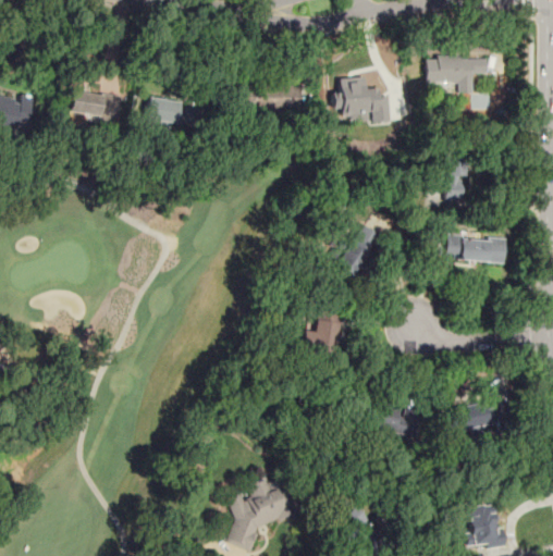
[(427,83),(459,83),(459,93),(474,93),(474,75),(493,75),(493,60),(427,60),(427,83)]
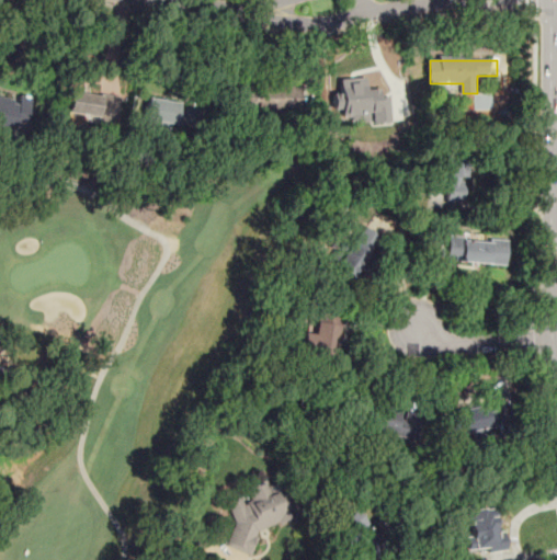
[(246,107),(305,109),(306,86),(263,84),(263,78),(247,78),(246,107)]
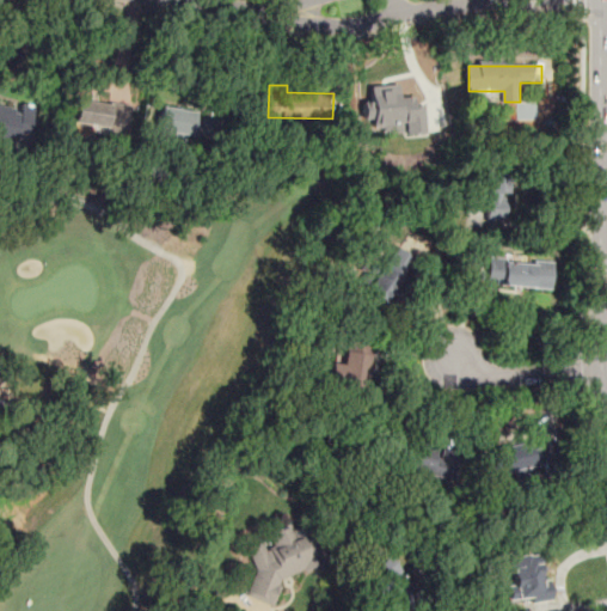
[(430,134),(428,104),(418,105),(417,98),(402,99),(400,85),(372,87),(374,104),(366,105),(367,126),(376,124),(376,138),(430,134)]
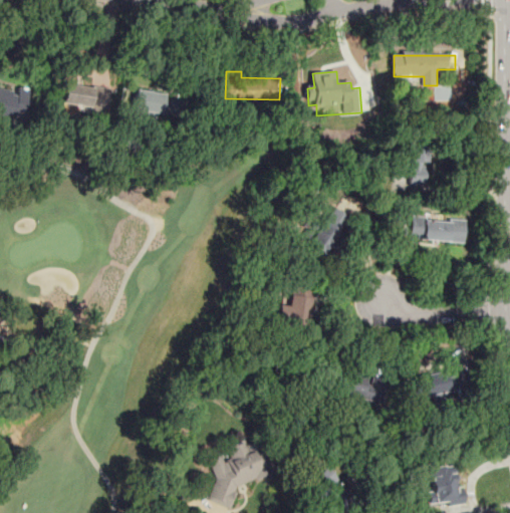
[(64,103),(108,110),(111,89),(67,83),(64,103)]
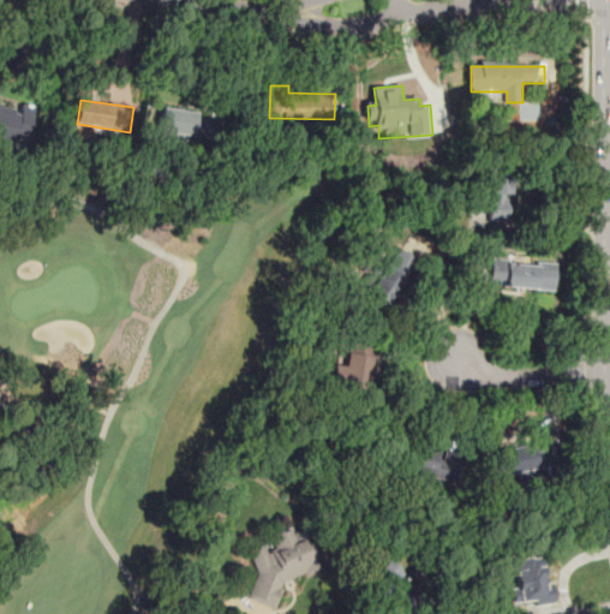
[(0,135),(41,137),(41,107),(18,106),(17,109),(0,109),(0,131),(0,135)]
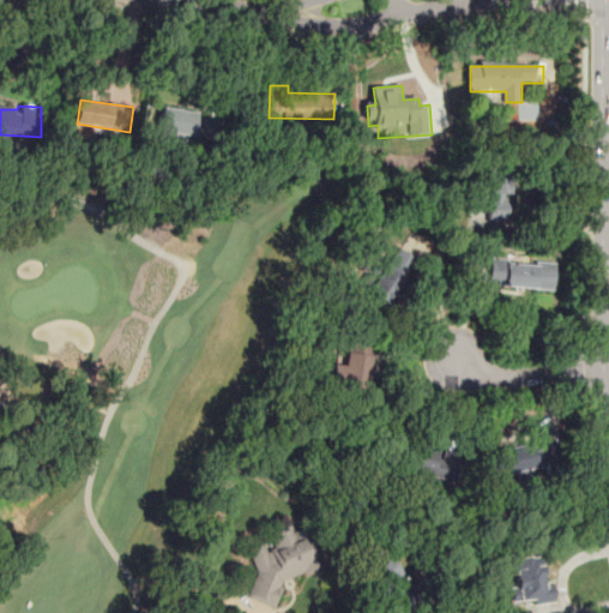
[(219,137),(221,122),(199,121),(199,110),(163,109),(162,134),(219,137)]
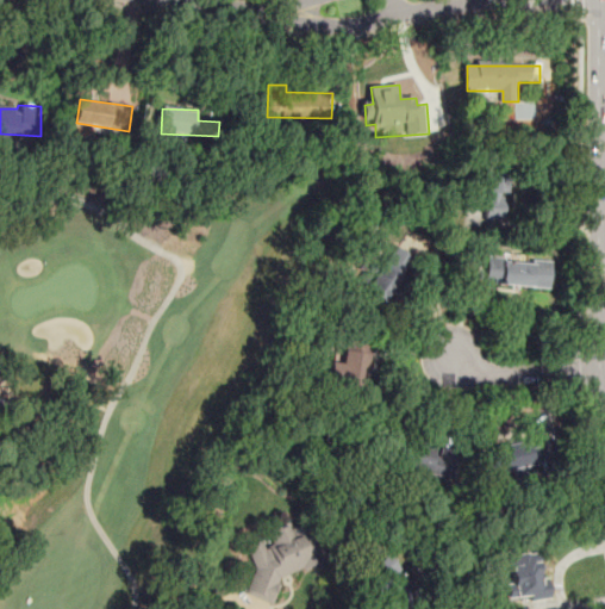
[(509,223),(507,162),(485,162),(487,224),(509,223)]
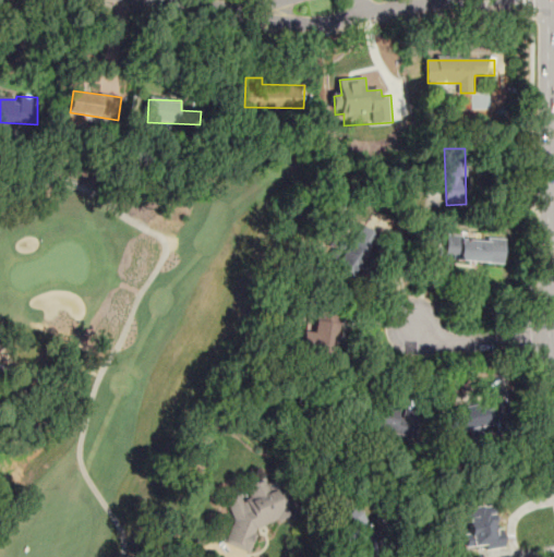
[(338,269),(358,278),(376,234),(357,226),(338,269)]
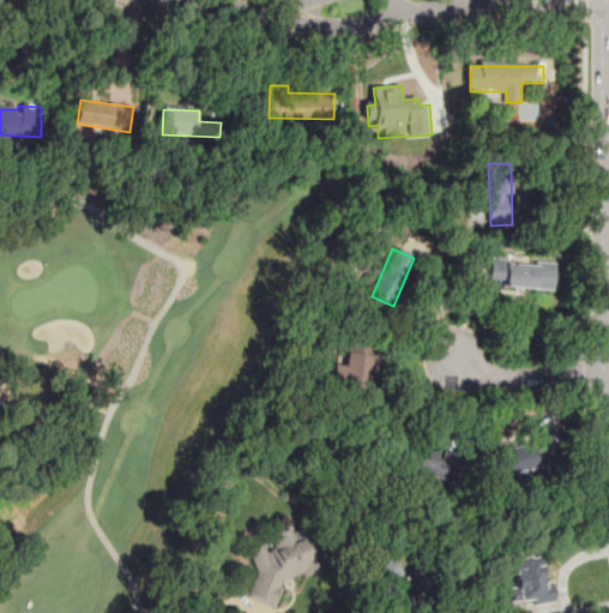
[(492,286),(559,292),(561,265),(494,259),(492,286)]
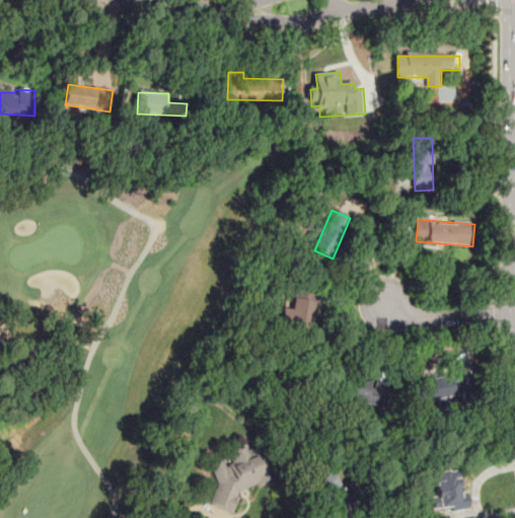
[(315,302),(296,299),(294,310),(284,308),(282,325),(311,329),(315,302)]
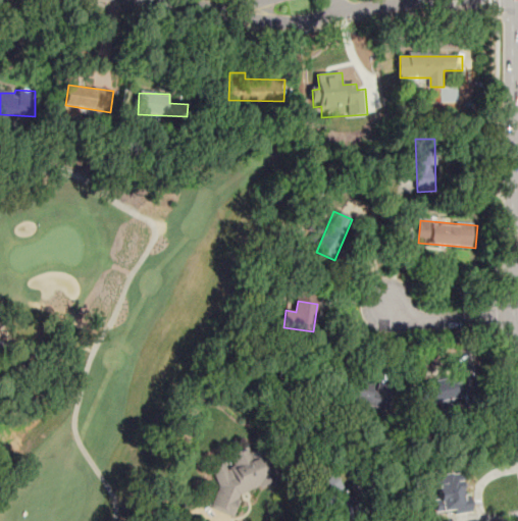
[(425,386),(428,405),(469,398),(466,379),(425,386)]
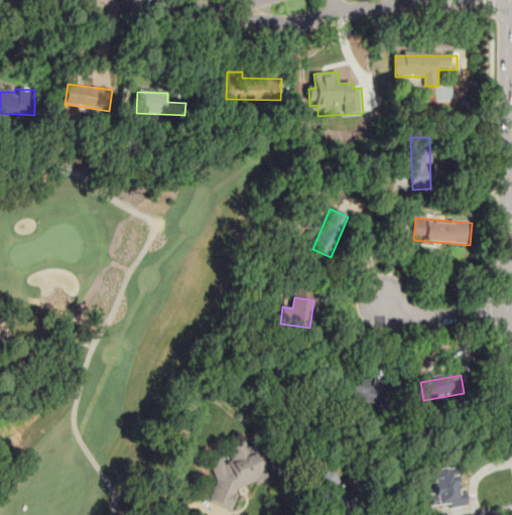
[(390,383),(350,376),(346,399),(387,405),(390,383)]
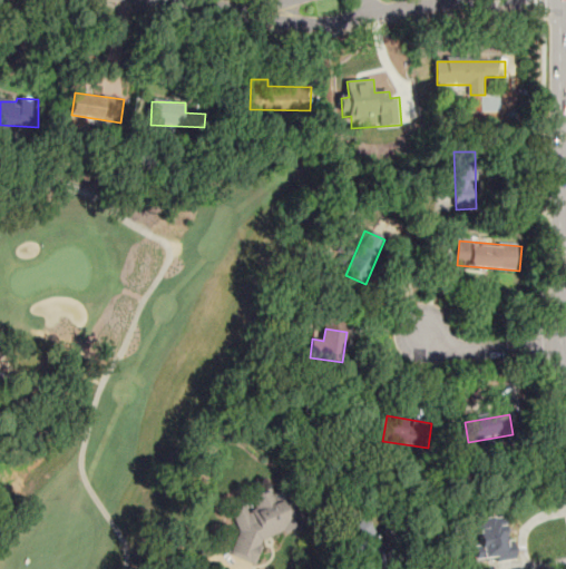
[(233,512),(241,531),(234,556),(260,563),(266,540),(298,528),(285,496),(275,493),(274,489),(256,496),(253,509),(246,507),(233,512)]
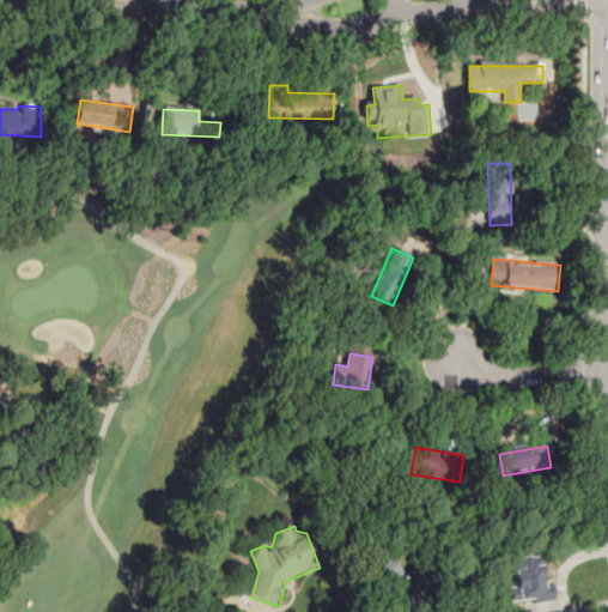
[(557,603),(554,583),(547,583),(545,558),(511,562),(516,603),(536,600),(536,605),(557,603)]
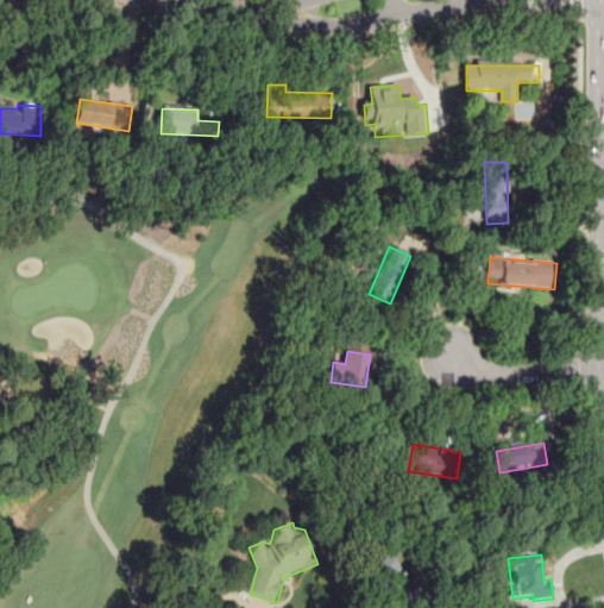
[(406,607),(420,600),(400,564),(392,568),(387,557),(372,565),(396,607),(406,607)]
